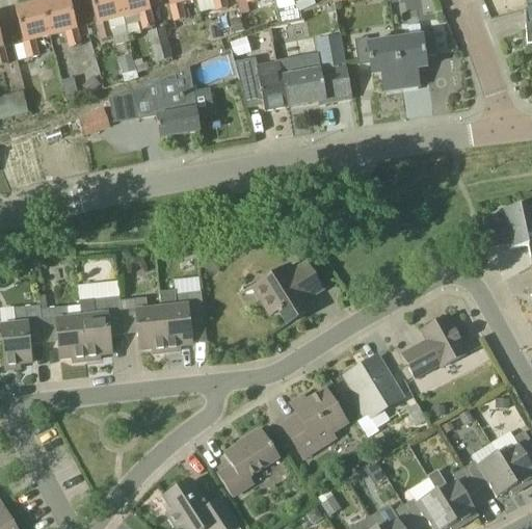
[(50,0),(42,2),(50,34),(64,30),(69,47),(80,44),(70,0),(50,0)]
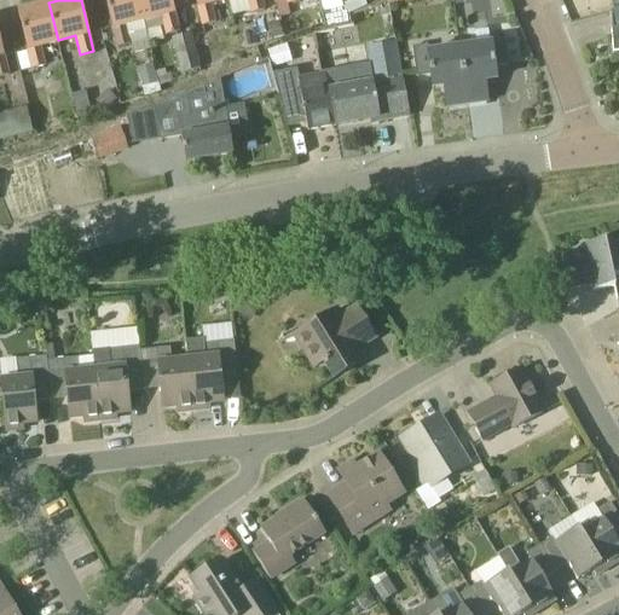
[(105,0),(117,45),(129,42),(125,23),(144,18),(139,0),(105,0)]
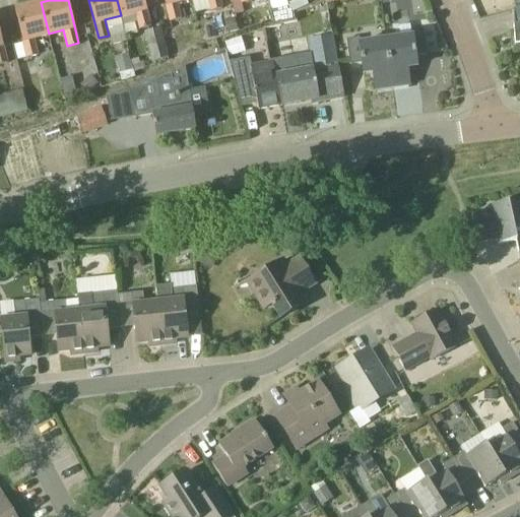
[(117,0),(121,15),(136,11),(140,27),(150,25),(144,0),(117,0)]
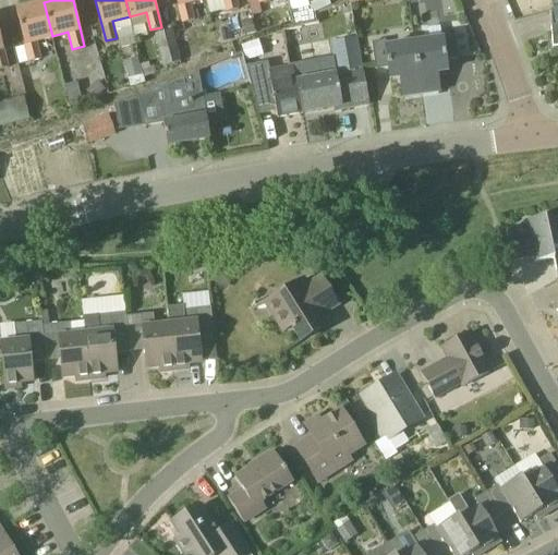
[(177,0),(182,22),(194,19),(190,1),(195,0),(177,0)]
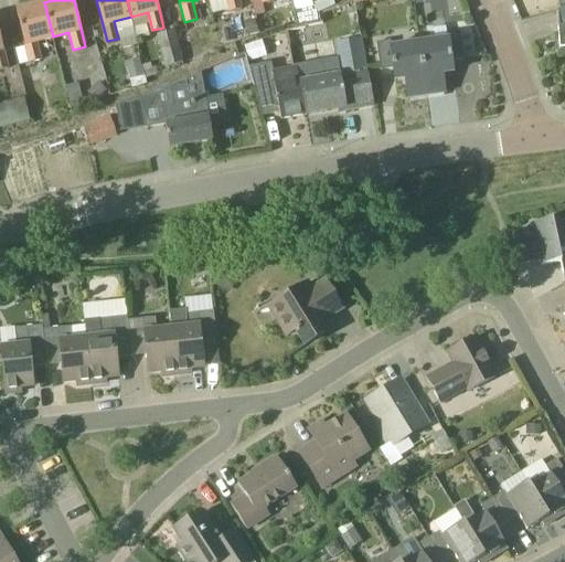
[(226,0),(228,4),(230,10),(241,8),(238,0),(226,0)]
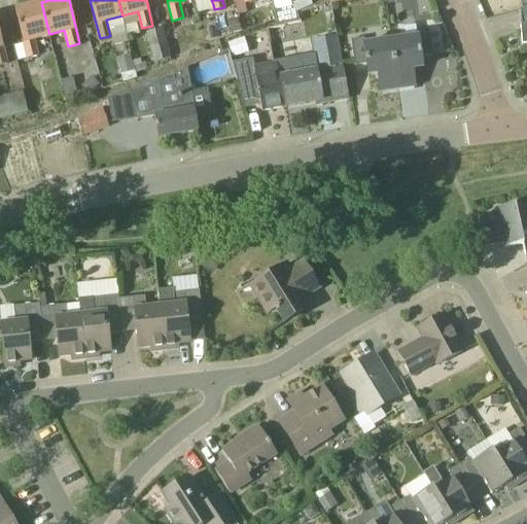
[(481,0),(487,13),(501,8),(498,0),(481,0)]
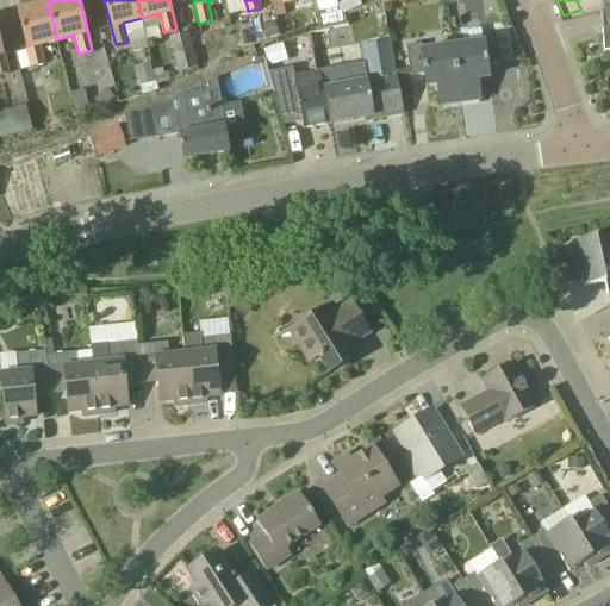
[(48,2),(18,10),(31,66),(44,63),(39,44),(57,39),(48,2)]
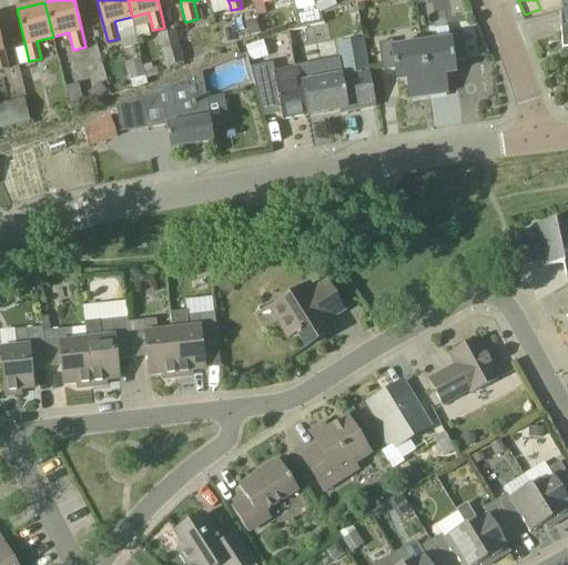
[(260,31),(256,18),(245,20),(250,33),(260,31)]
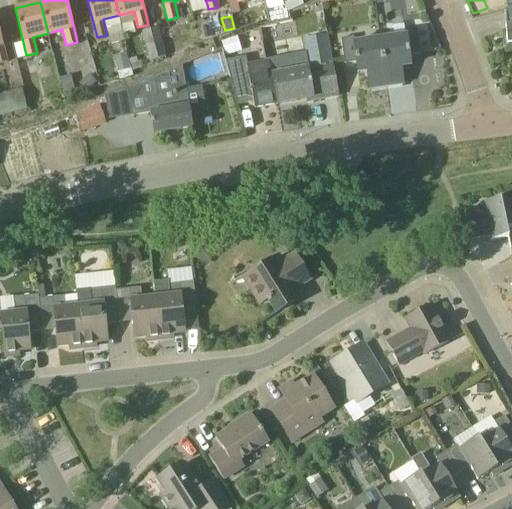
[(421,51),(418,31),(417,26),(404,27),(403,23),(392,25),(394,36),(380,37),(386,84),(403,81),(401,65),(410,64),(409,53),(421,51)]
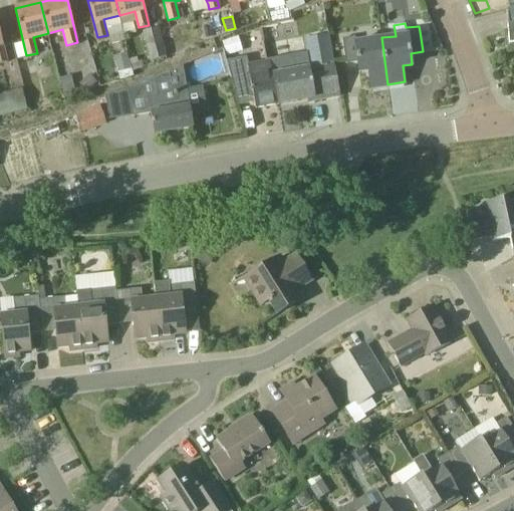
[(160,25),(143,29),(150,59),(167,55),(160,25)]
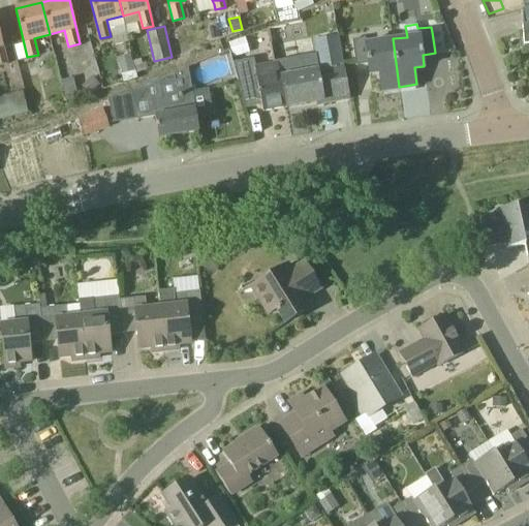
[(338,33),(313,37),(318,68),(314,68),(311,54),(278,60),(280,72),(286,105),(316,100),(317,103),(350,97),(338,33)]
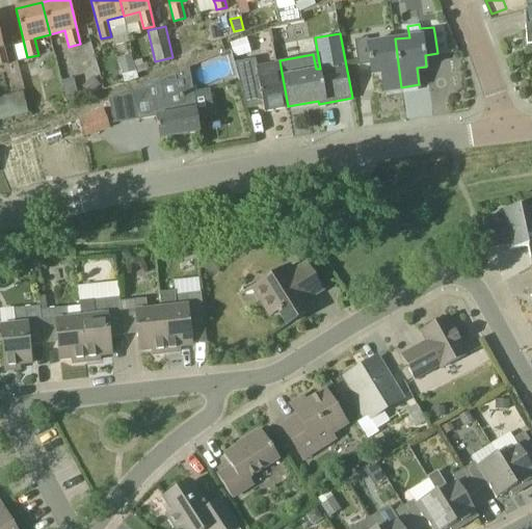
[(395,38),(369,43),(368,35),(354,37),(357,63),(370,62),(371,74),(381,72),(383,89),(401,87),(395,38)]
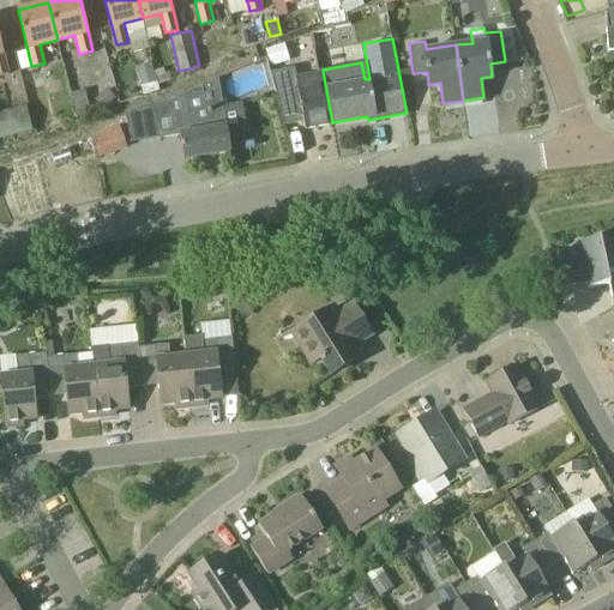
[(151,61),(136,65),(143,92),(160,89),(157,79),(156,80),(151,61)]
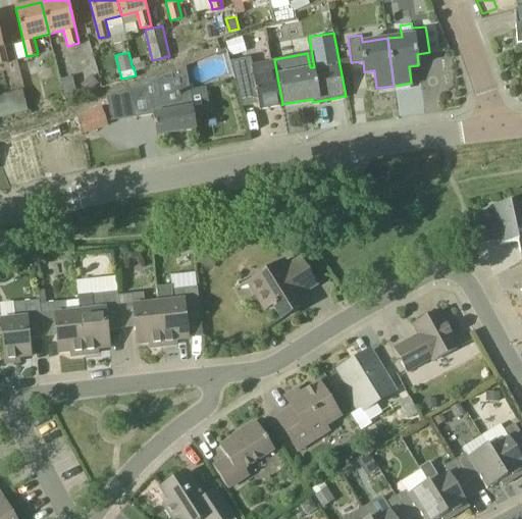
[(282,104),(276,71),(274,59),(252,63),(250,55),(229,59),(242,105),(258,102),(260,108),(282,104)]
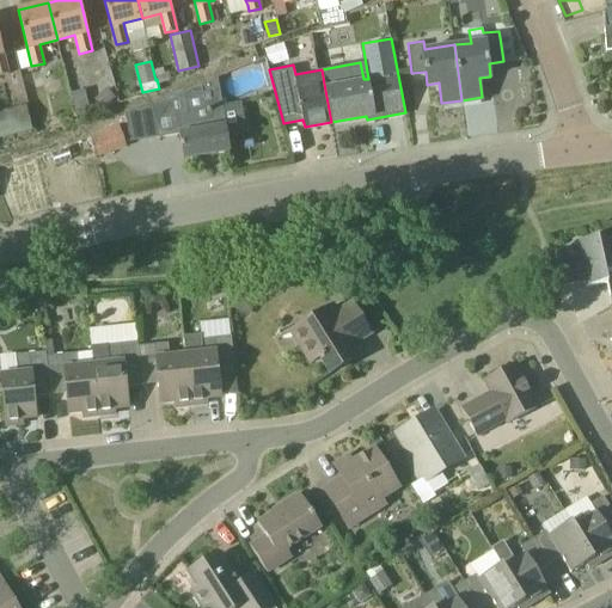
[(184,87),(152,99),(159,135),(179,131),(183,158),(230,149),(220,87),(218,77),(184,88),(184,87)]
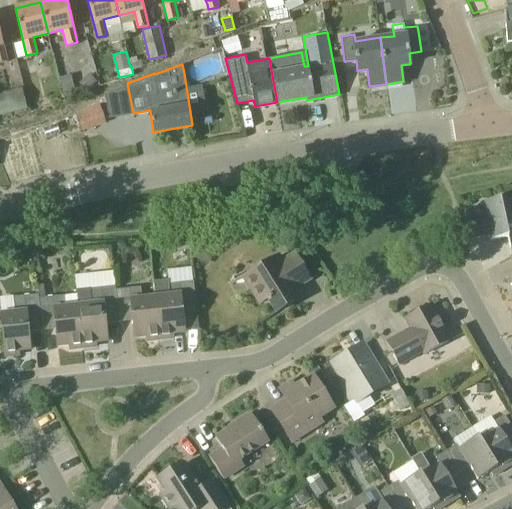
[(86,89),(96,80),(89,72),(79,81),(86,89)]
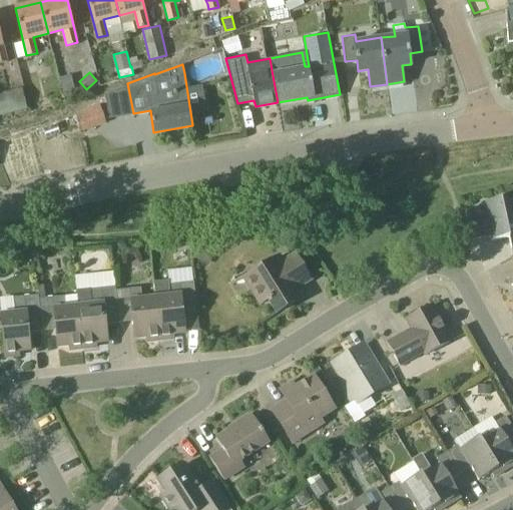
[(22,87),(0,91),(0,114),(14,111),(27,108),(22,87)]
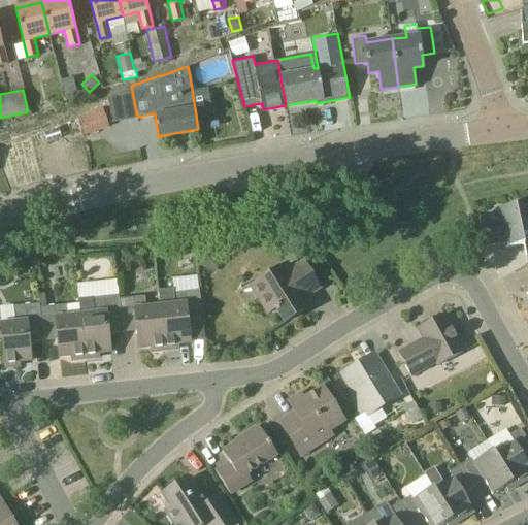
[(103,106),(77,113),(83,133),(108,125),(103,106)]
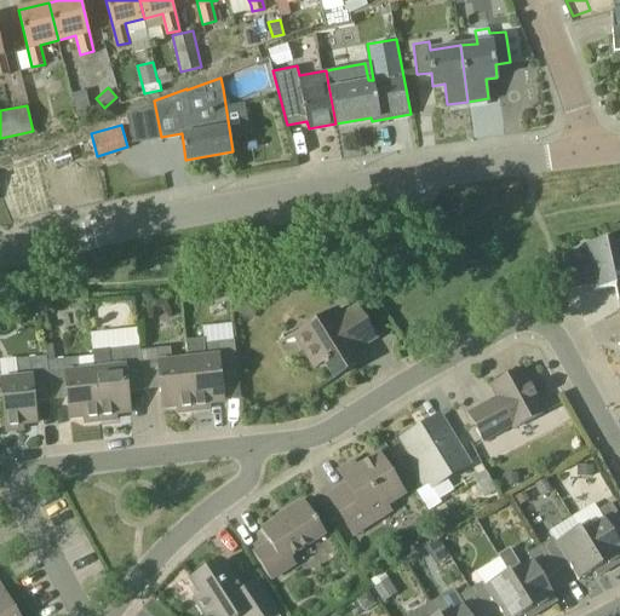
[(619,240),(608,243),(607,239),(585,243),(586,248),(562,253),(570,288),(572,288),(570,283),(592,278),(595,288),(615,285),(618,298),(619,298),(614,275),(619,272),(619,240)]
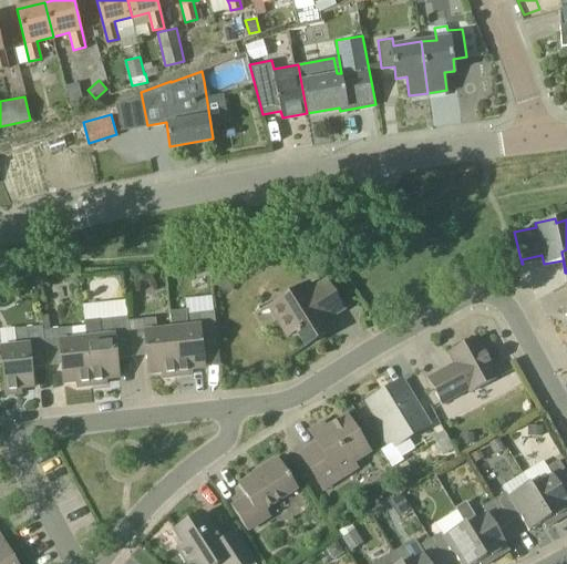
[(237,278),(222,269),(220,269),(213,283),(229,293),(237,278)]
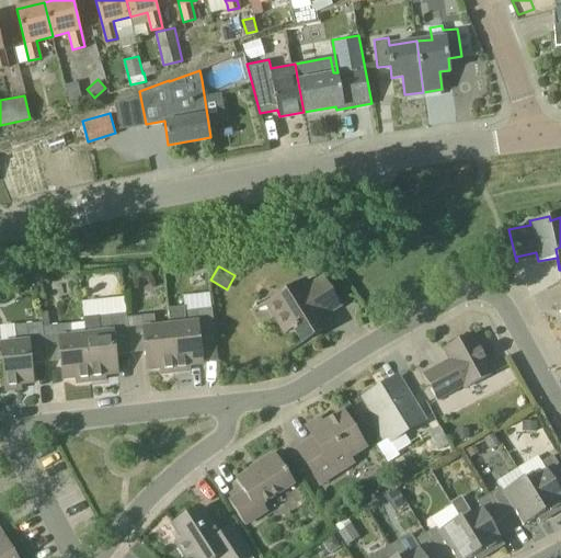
[(325,312),(340,304),(323,277),(309,286),(305,279),(267,302),(285,331),(293,327),(296,328),(304,340),(332,322),(325,312)]
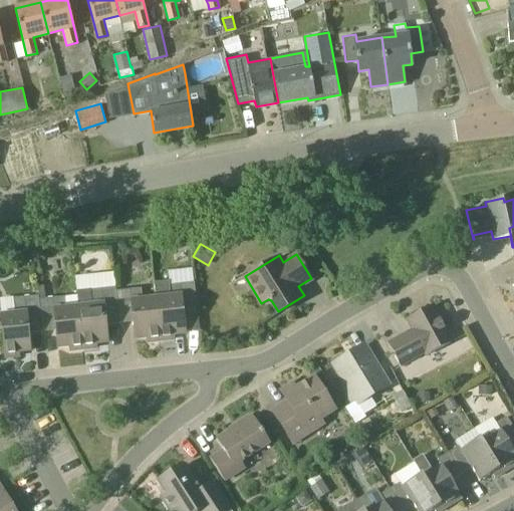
[(198,313),(197,307),(195,281),(170,283),(170,279),(155,281),(157,297),(156,297),(161,339),(174,337),(174,332),(186,331),(185,330),(183,310),(196,309),(197,313),(198,313)]
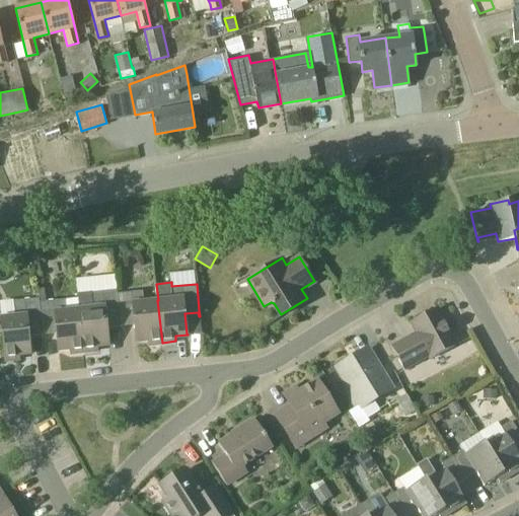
[(79,308),(84,351),(97,350),(97,345),(108,344),(106,322),(120,320),(120,324),(121,324),(118,292),(117,288),(77,292),(78,296),(79,308)]
